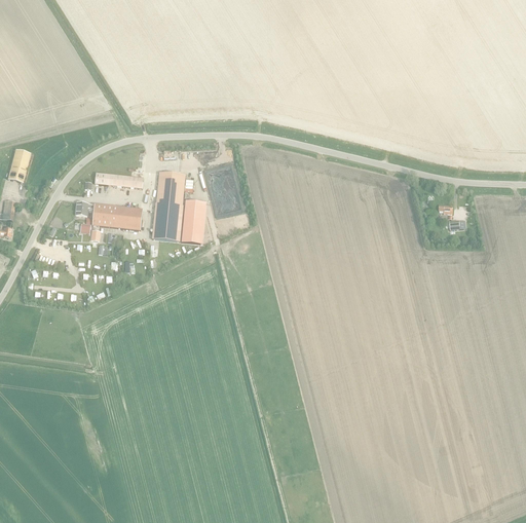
[(7,178),(23,182),(31,151),(15,148),(7,178)]
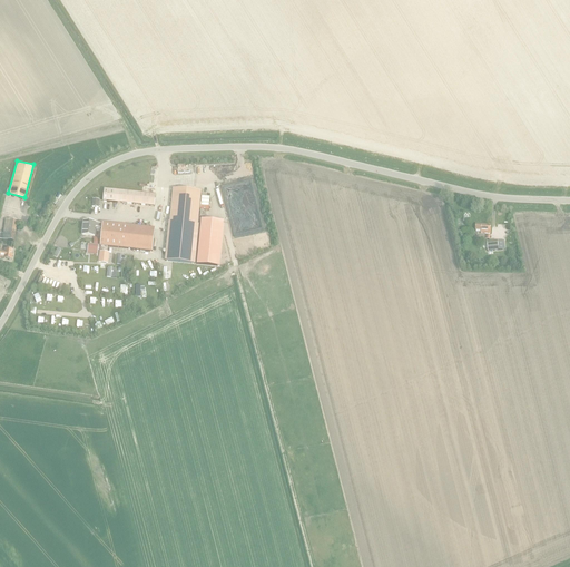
[(200,188),(173,185),(165,257),(194,260),(200,188)]
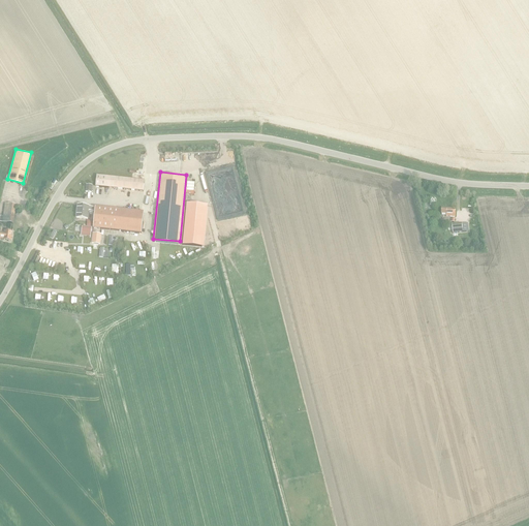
[(96,184),(144,188),(145,178),(97,173),(96,184)]
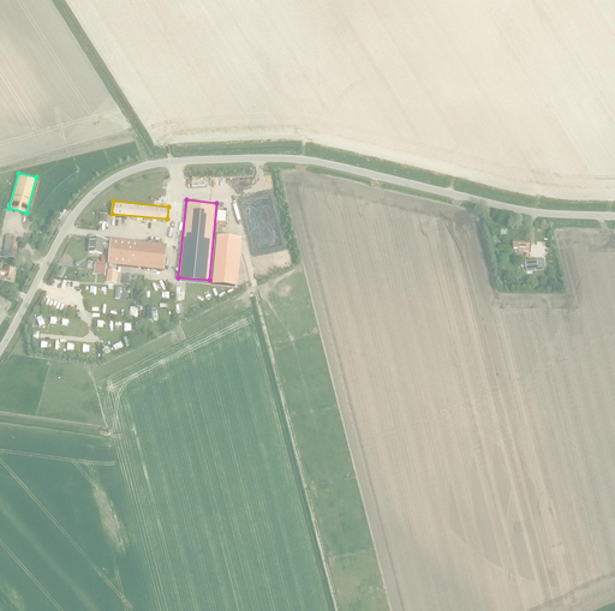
[(0,253),(15,256),(18,234),(5,233),(4,247),(0,247),(0,253)]
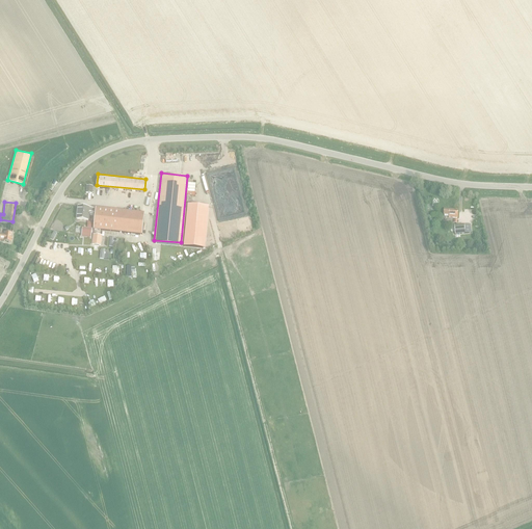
[(207,204),(188,202),(184,243),(203,245),(207,204)]
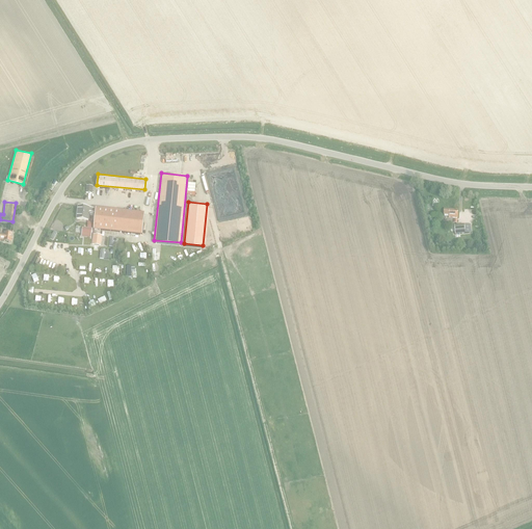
[(96,206),(94,227),(94,232),(97,232),(98,227),(142,232),(144,211),(96,206)]
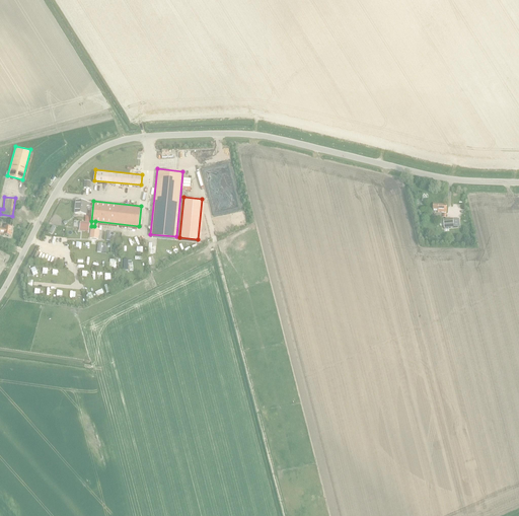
[(437,209),(446,209),(446,202),(432,201),(432,207),(437,207),(437,209)]
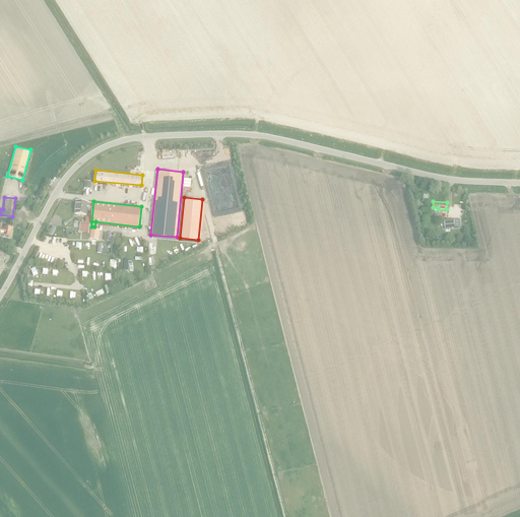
[(444,217),(445,225),(460,224),(459,216),(444,217)]
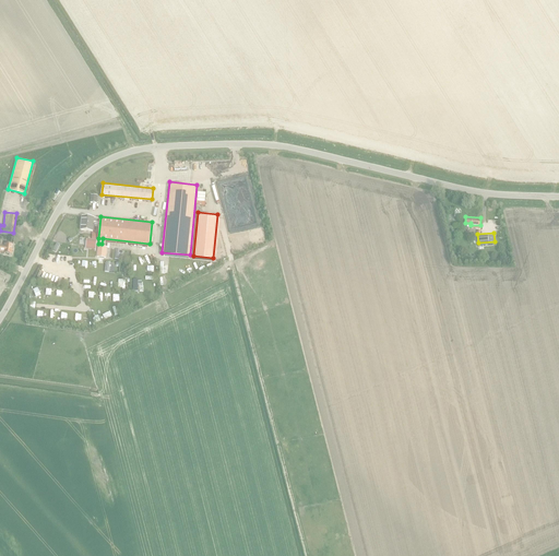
[(51,247),(56,249),(60,241),(55,239),(51,247)]
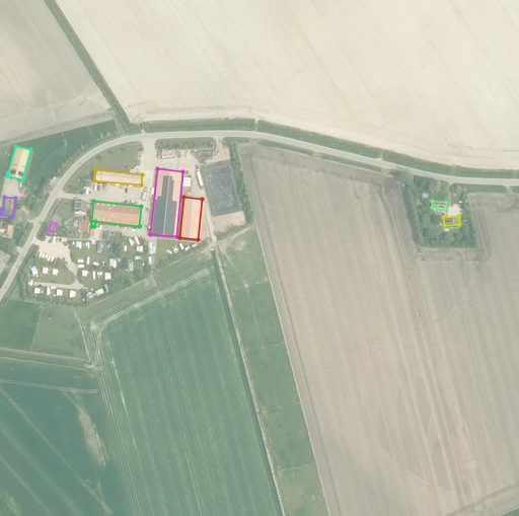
[(3,232),(10,233),(11,224),(4,223),(4,226),(0,225),(0,231),(3,232)]
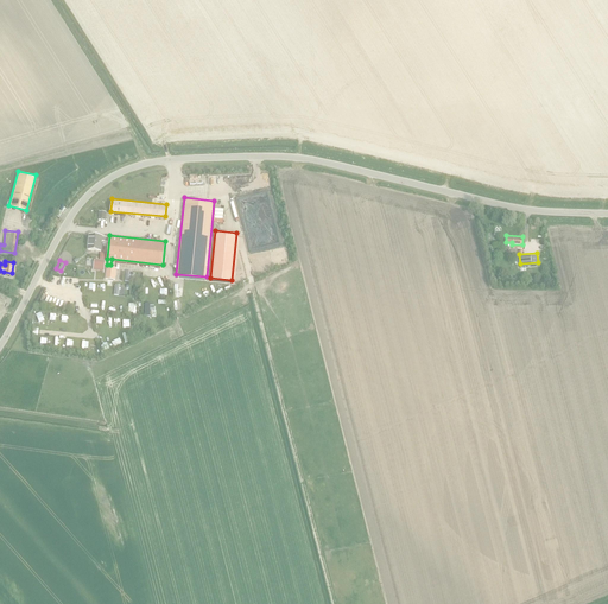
[(111,265),(107,265),(106,277),(114,277),(116,266),(111,265)]
